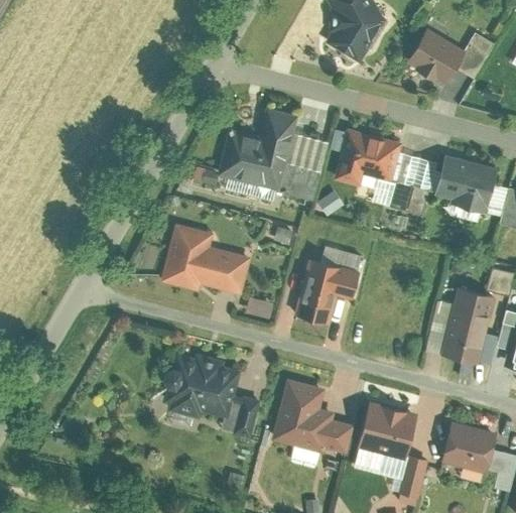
[(332,0),(312,39),(360,63),(391,0),(332,0)]
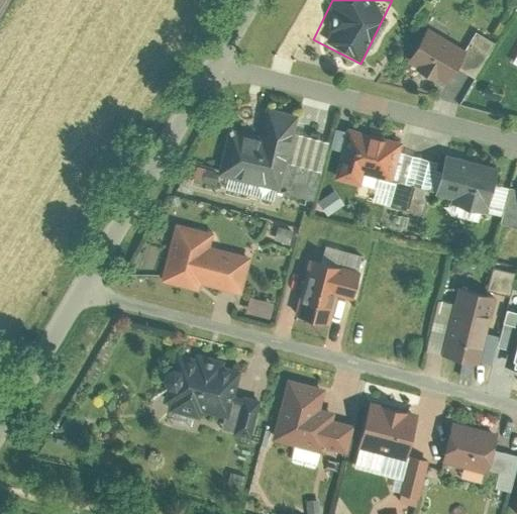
[(408,67),(445,85),(463,47),(426,29),(408,67)]
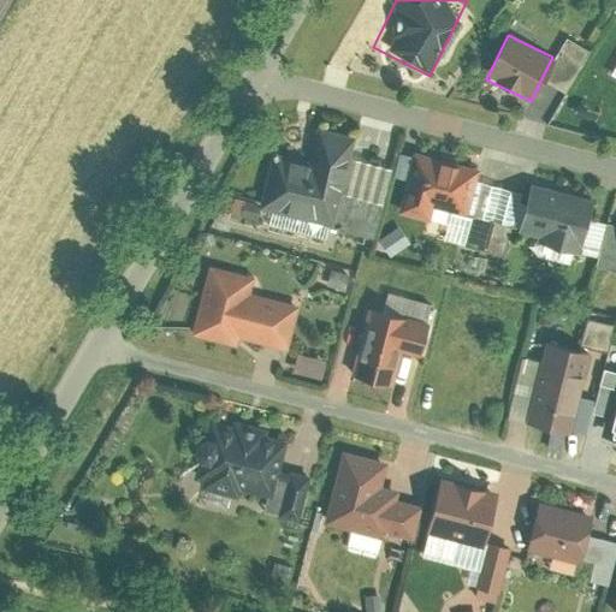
[(276,155),(261,211),(333,229),(348,173),(356,137),(318,128),(309,164),(276,155)]
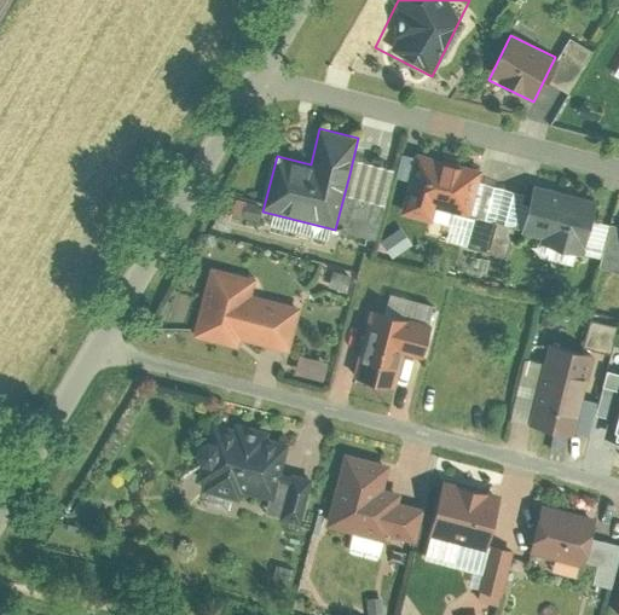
[(416,155),(403,199),(399,215),(432,224),(435,209),(473,219),(485,174),(416,155)]
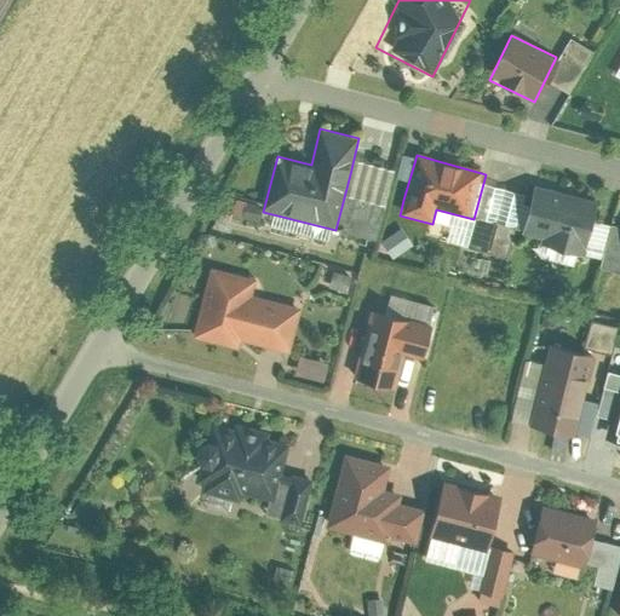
[(600,203),(537,186),(522,239),(585,255),(600,203)]
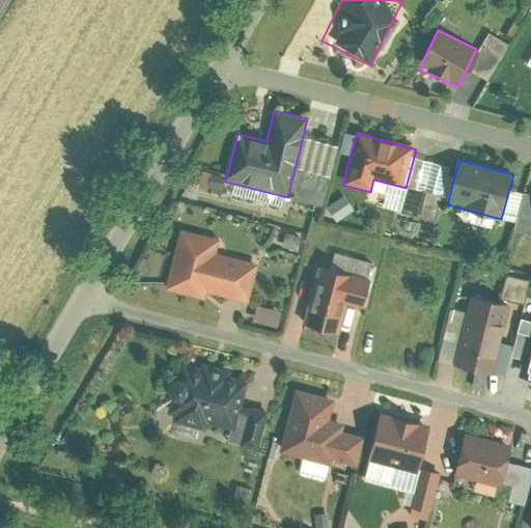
[(219,243),(182,231),(165,289),(202,300),(205,292),(247,304),(258,265),(216,253),(219,243)]
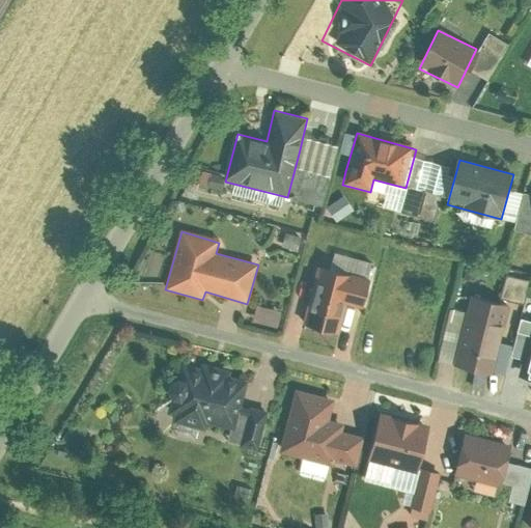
[(286,233),(281,248),(296,253),(301,238),(286,233)]
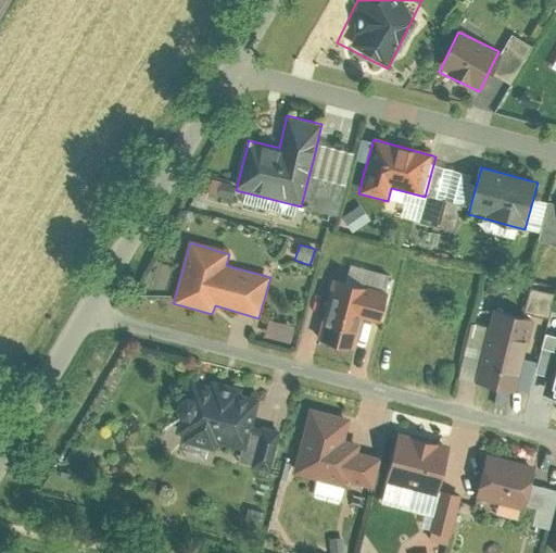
[(388,290),(369,286),(332,276),(316,338),(353,348),(361,318),(379,323),(388,290)]
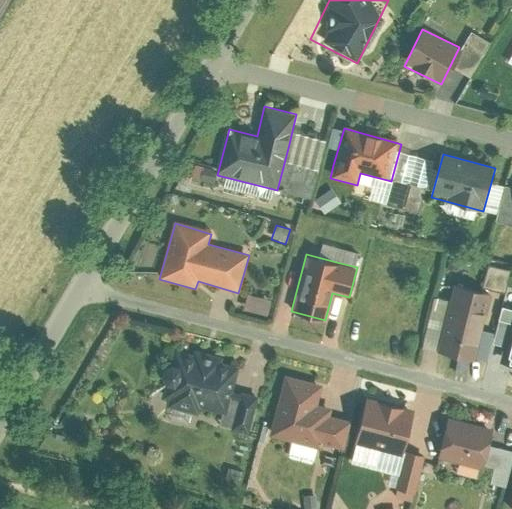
[(501,292),(506,271),(484,266),(479,287),(501,292)]
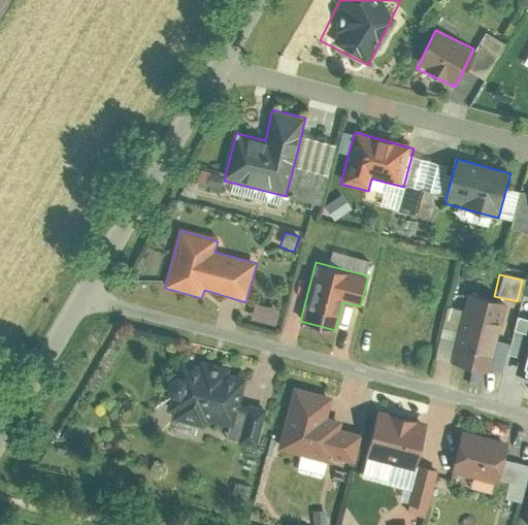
[(467,296),(451,362),(487,371),(503,304),(467,296)]
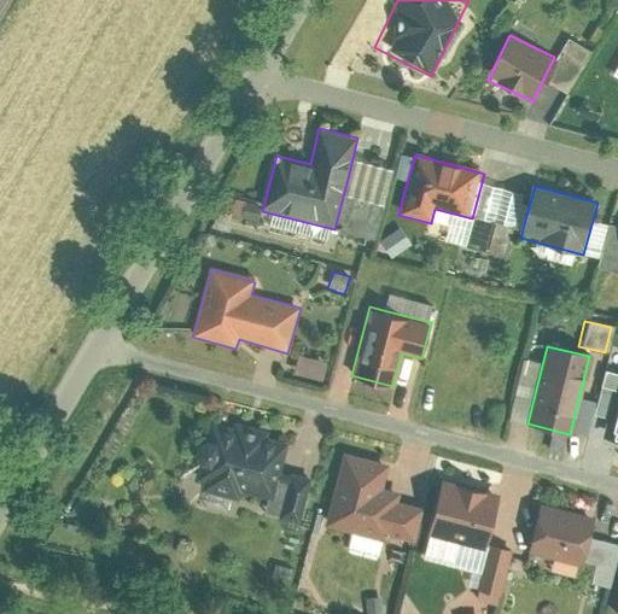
[(299,356),(295,375),(322,382),(327,363),(299,356)]
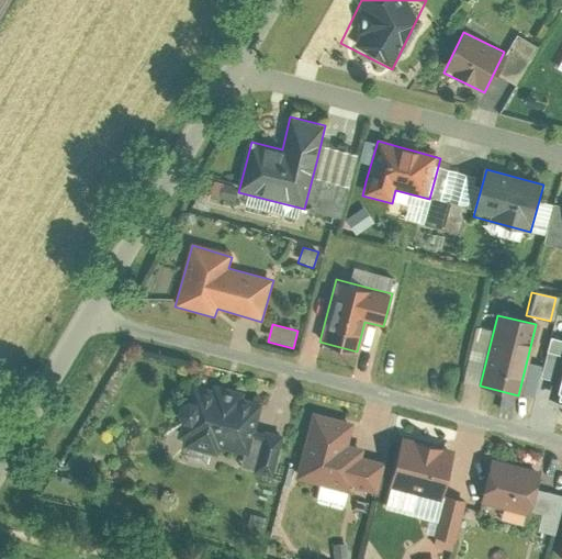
[(561,403),(561,355),(550,401),(561,403)]
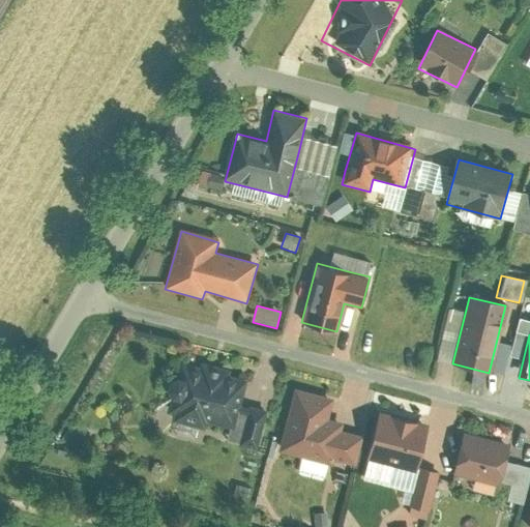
[(171,419),(229,433),(226,443),(258,451),(268,410),(239,403),(244,380),(184,366),(171,419)]
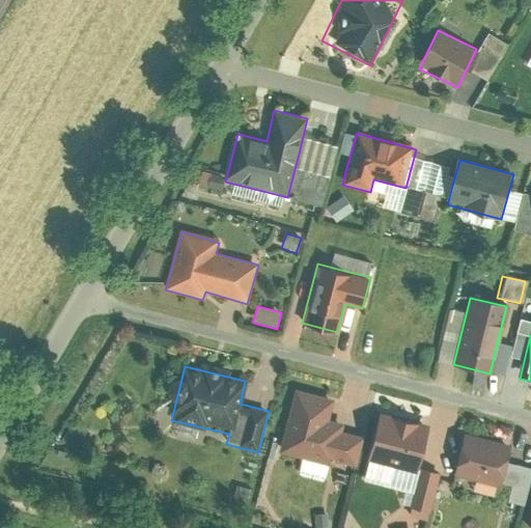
[(367,429),(330,420),(335,399),(294,389),(279,451),(320,462),(357,470),(367,429)]
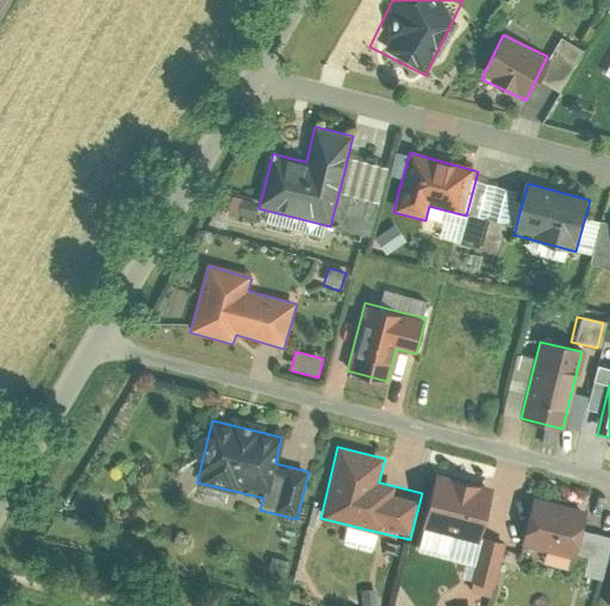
[(435,475),(423,529),(478,541),(490,487),(435,475)]
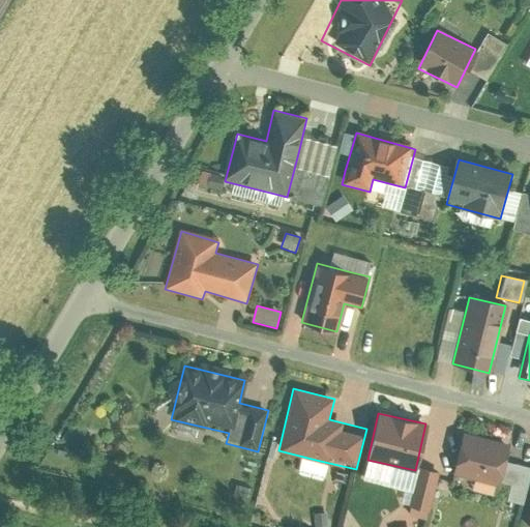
[(464,433),(453,474),(499,486),(510,445),(464,433)]
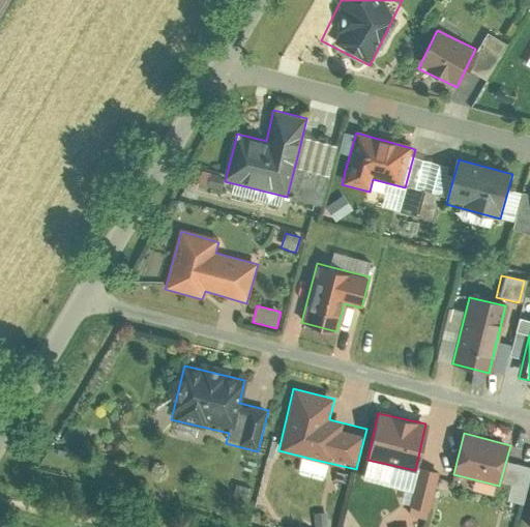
[(439,474),(420,470),(413,505),(431,509),(439,474)]
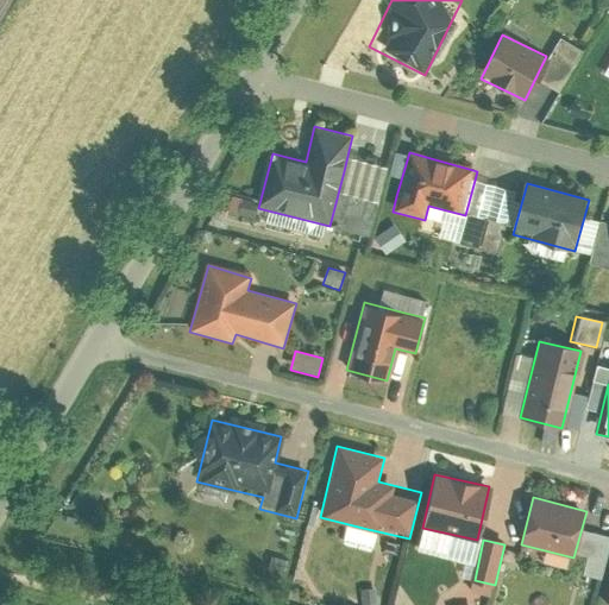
[(476,562),(460,561),(459,579),(473,580),(476,562)]
